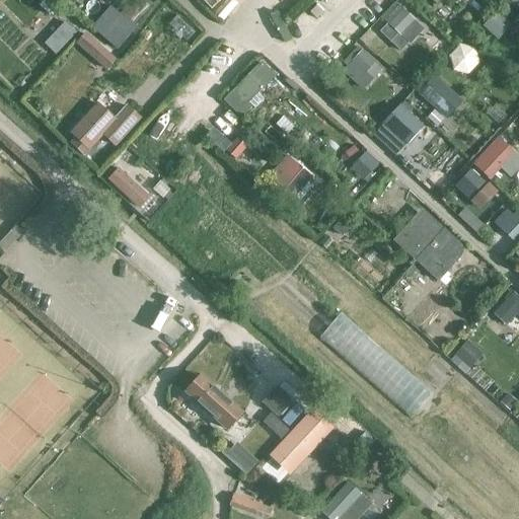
[(92,25),(119,48),(138,24),(113,3),(92,25)]
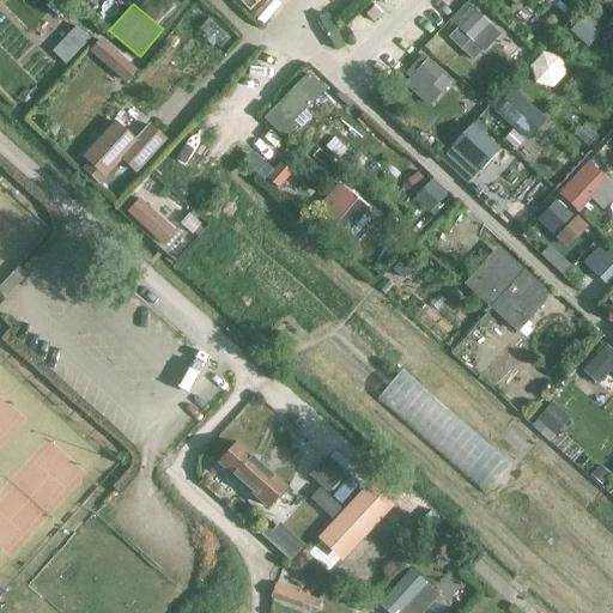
[(472,6),(454,24),(484,53),(502,35),(472,6)]
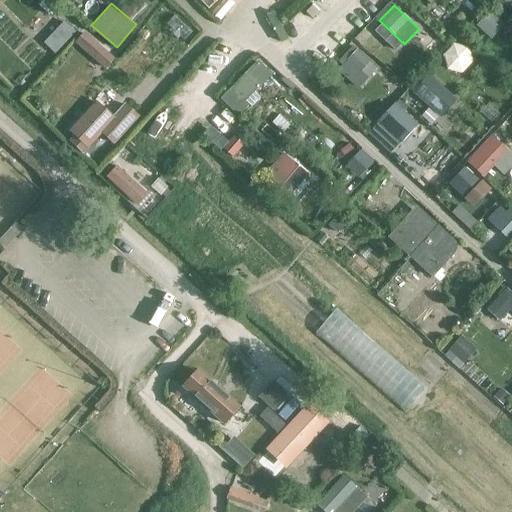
[(490,12),(476,26),(491,40),(504,26),(490,12)]
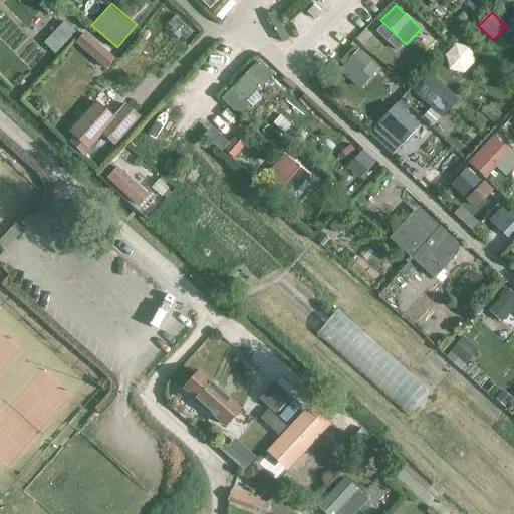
[(56,52),(77,30),(65,19),(44,40),(56,52)]
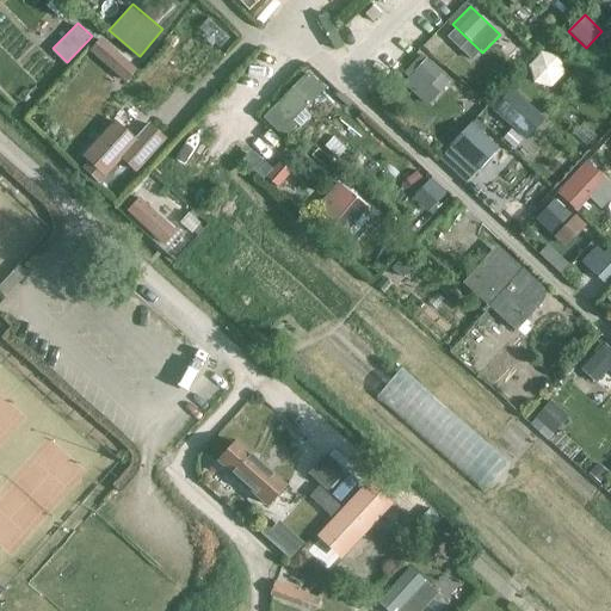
[(100,36),(90,49),(118,72),(129,57),(100,36)]
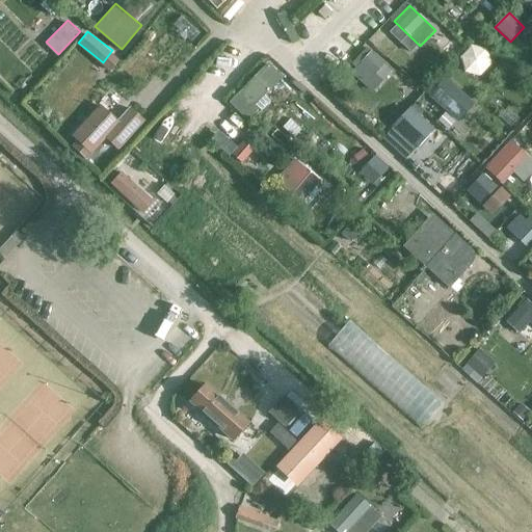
[(477,44),(457,64),(472,77),(490,56),(477,44)]
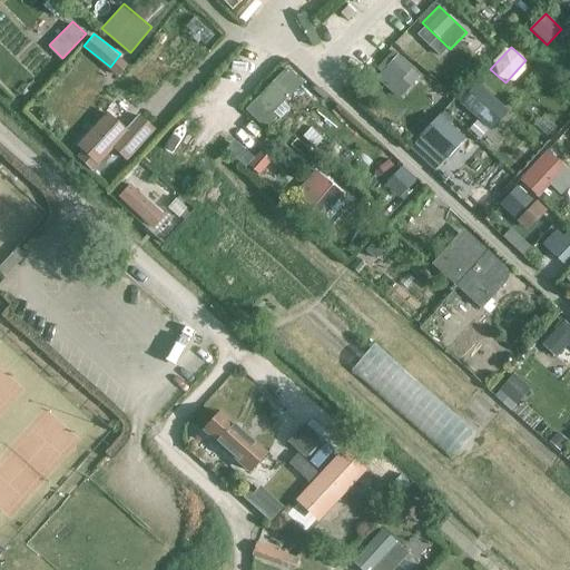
[(380,74),(375,78),(397,100),(420,77),(397,56),(394,58),(390,55),(375,70),(380,74)]
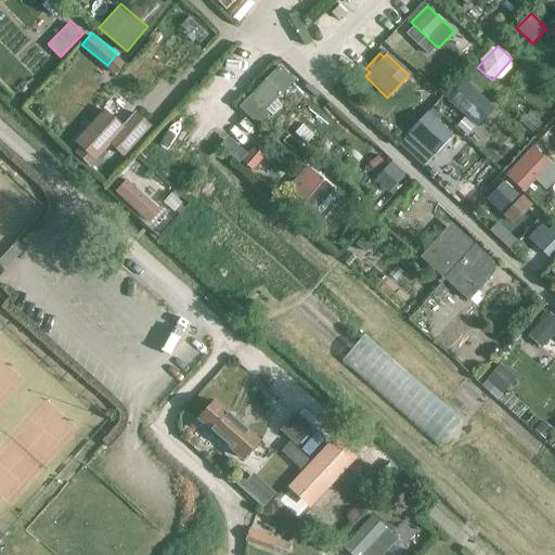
[(280,66),(237,108),(258,129),(271,115),(266,111),(295,81),(280,66)]
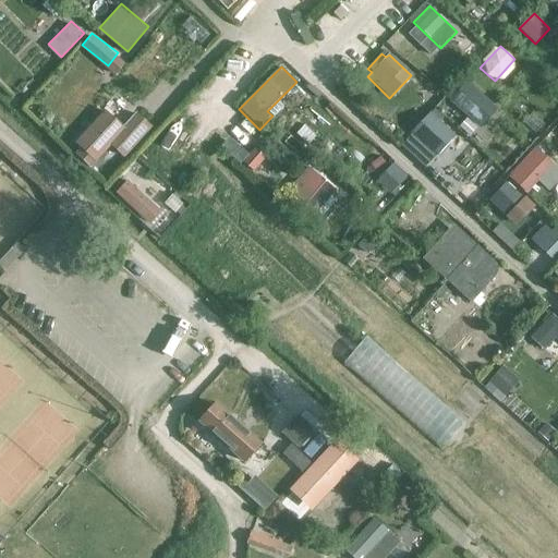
[(466,82),(448,101),(478,131),(497,111),(466,82)]
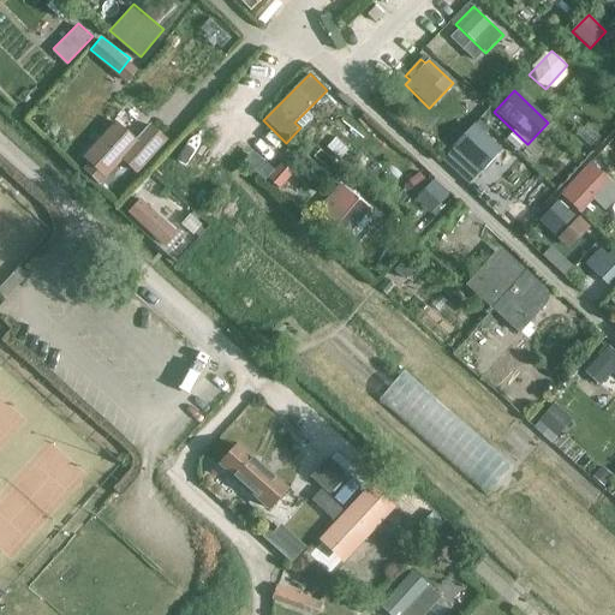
[(117,123),(83,159),(106,179),(123,160),(136,173),(166,142),(150,126),(136,141),(117,123)]
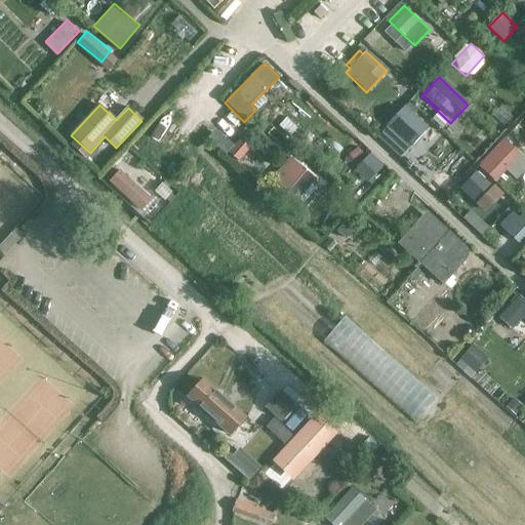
[(404,107),(389,125),(412,147),(428,130),(404,107)]
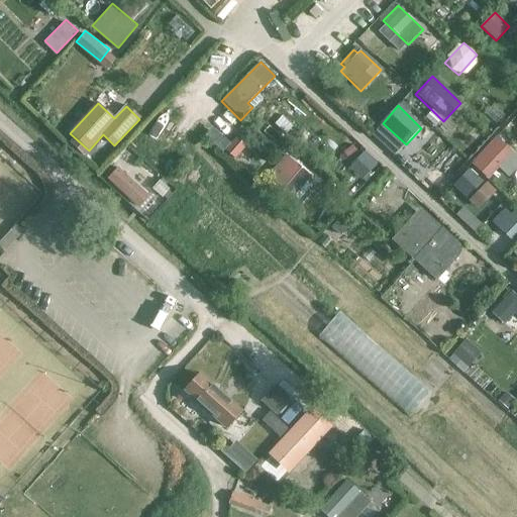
[(516,157),(500,139),(485,156),(508,177),(516,167),(516,157)]
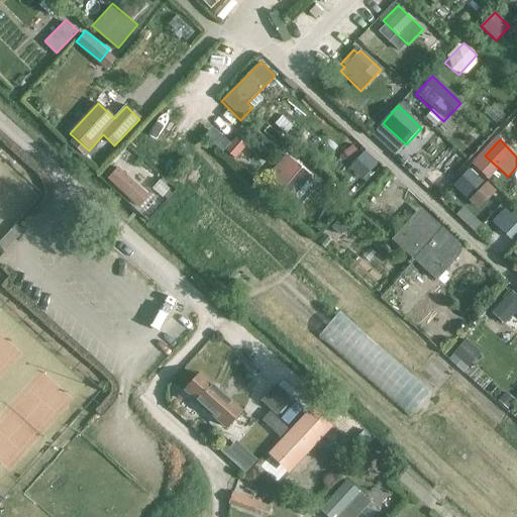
[(312,177),(287,153),(266,178),(292,200),(312,177)]
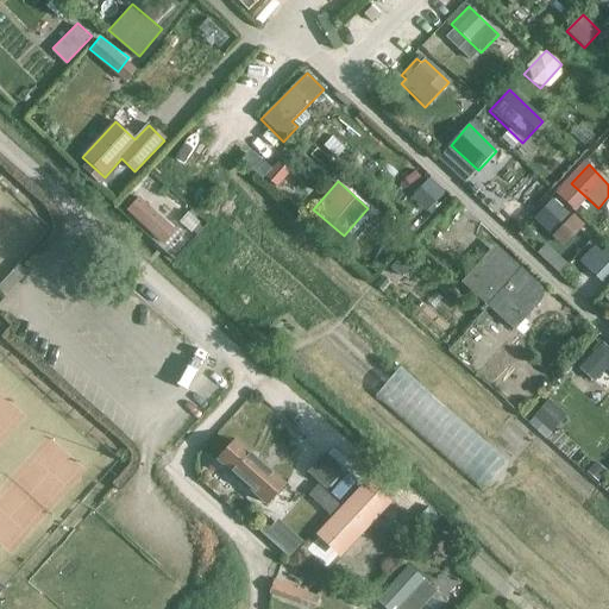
[(428,181),(412,199),(427,212),(444,194),(428,181)]
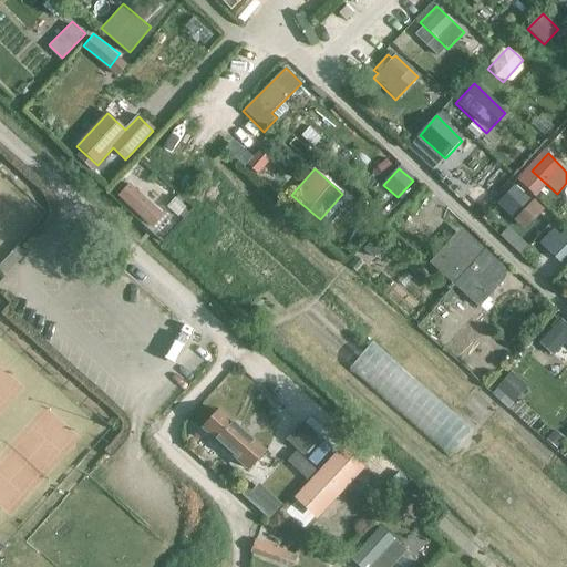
[(131,181),(117,195),(152,227),(165,213),(131,181)]
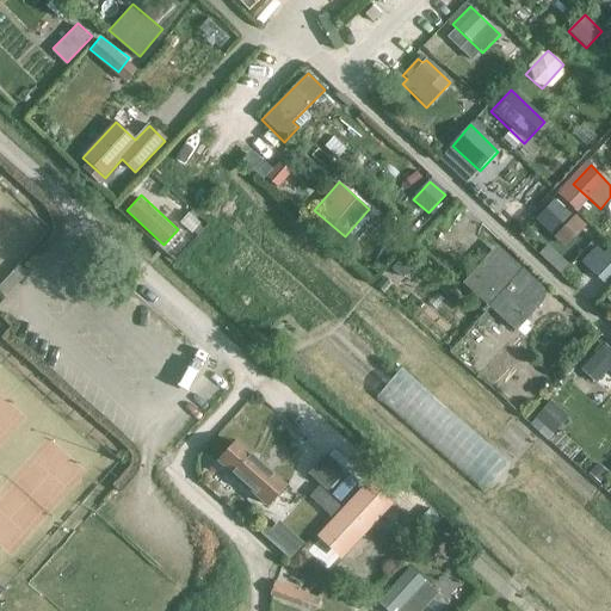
[(554,202),(537,220),(567,248),(584,233),(554,202)]
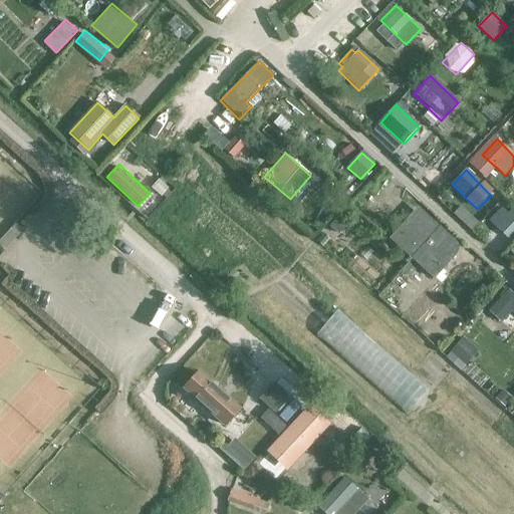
[(513,203),(511,201),(491,222),(510,239),(513,234),(513,203)]
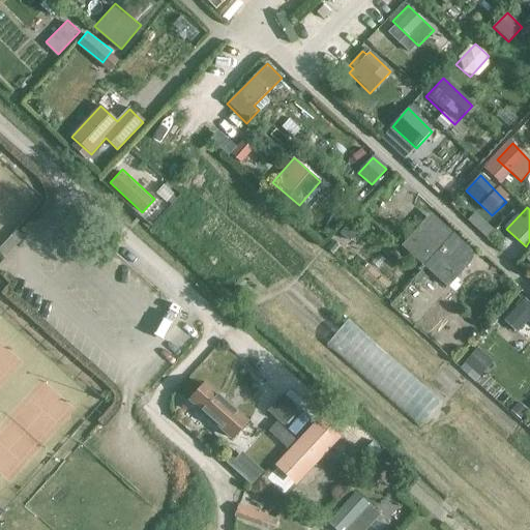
[(453,234),(431,213),(402,246),(424,266),(453,234)]
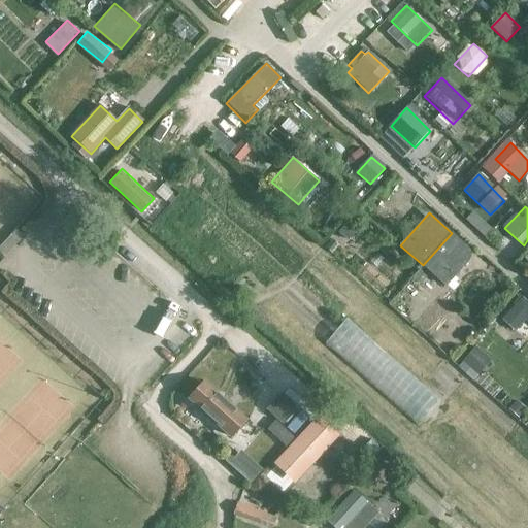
[(350,221),(338,234),(348,242),(356,249),(366,236),(350,221)]
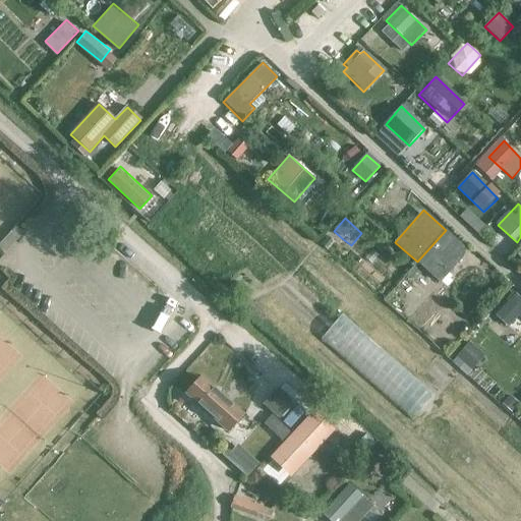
[(463,245),(446,230),(417,263),(425,270),(431,263),(446,277),(462,258),(464,255),(464,249),(463,245)]
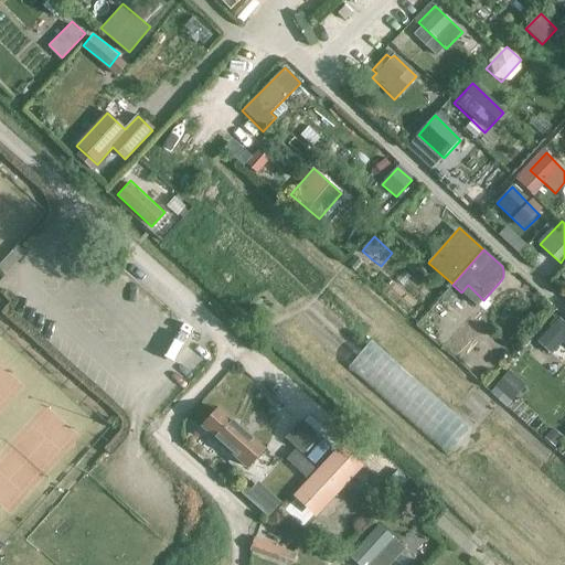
[(563,338),(564,339),(564,320),(558,315),(539,339),(552,351),(563,338)]
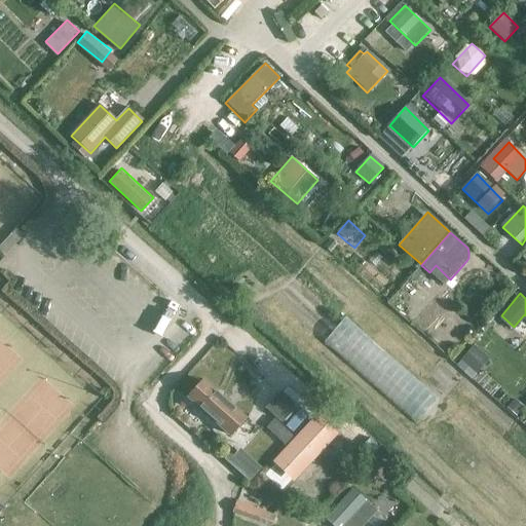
[(416,421),(438,398),(347,314),(326,338),(416,421)]
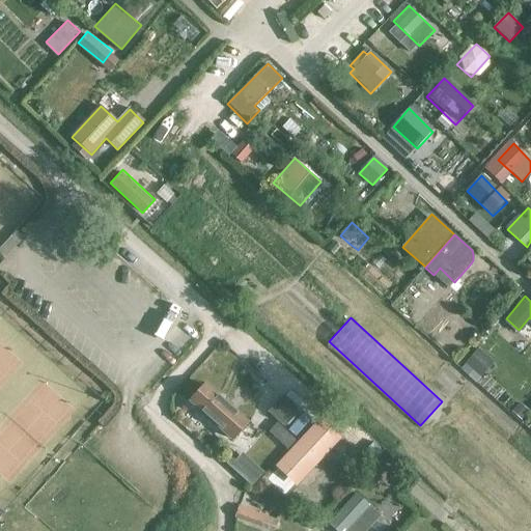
[(479,346),(462,366),(476,380),(495,360),(479,346)]
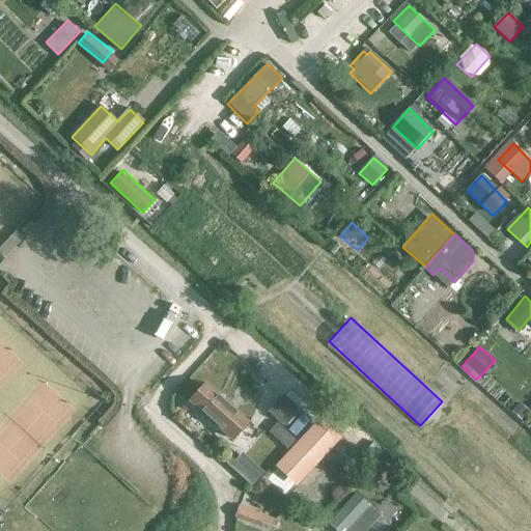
[(233,439),(247,423),(204,386),(191,400),(233,439)]
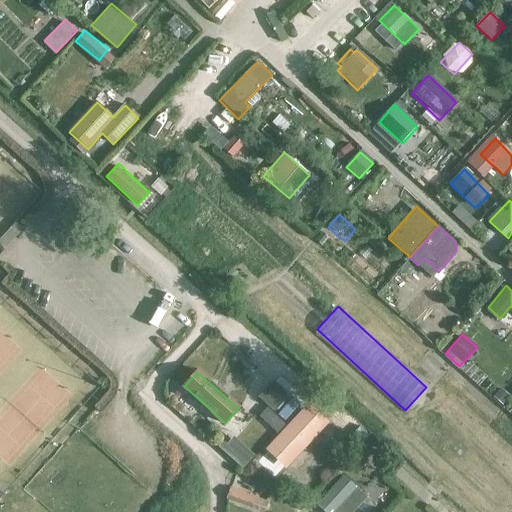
[(256,377),(247,388),(276,410),(290,392),(272,378),(266,385),(256,377)]
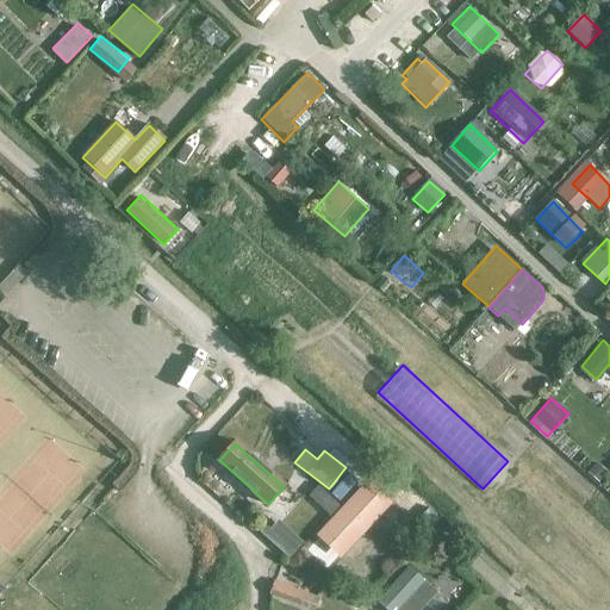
[(319,536),(321,539),(307,555),(316,564),(330,547),(340,555),(388,503),(368,484),(319,536)]
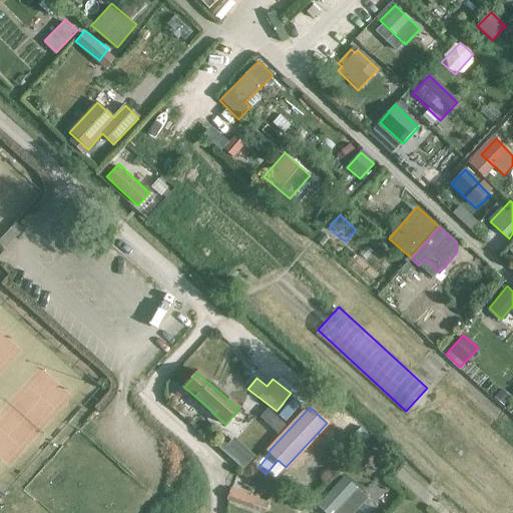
[(222,448),(244,468),(257,455),(234,435),(222,448)]
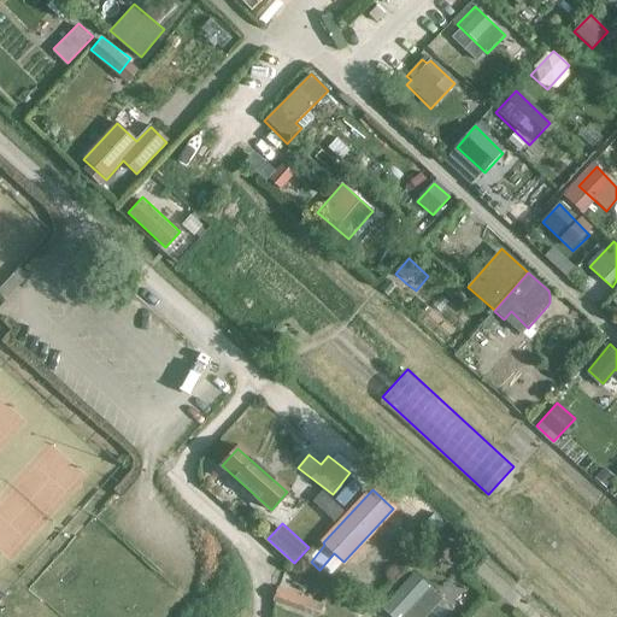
[(382,609),(391,616),(399,616),(401,616),(415,616),(422,610),(415,601),(435,580),(422,566),(382,609)]
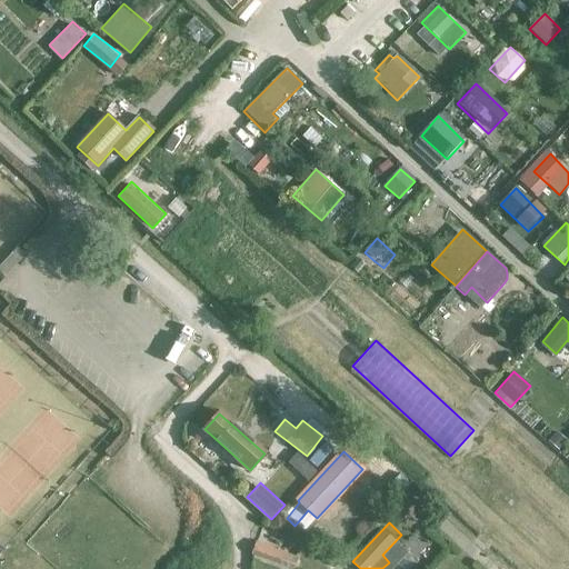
[(259,535),(256,542),(251,556),(288,568),(293,568),(298,558),(292,556),(295,548),(275,540),(272,539),(259,535)]
